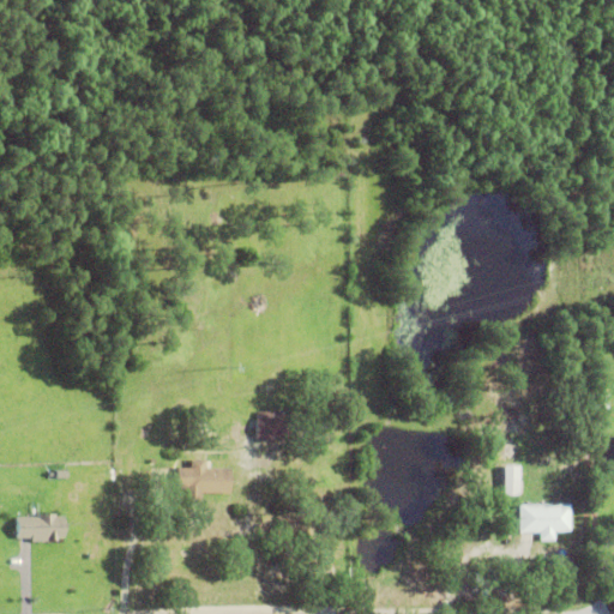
[(517,414),(518,425),(503,425),(503,414),(505,414),(505,407),(516,407),(516,414),(517,414)]
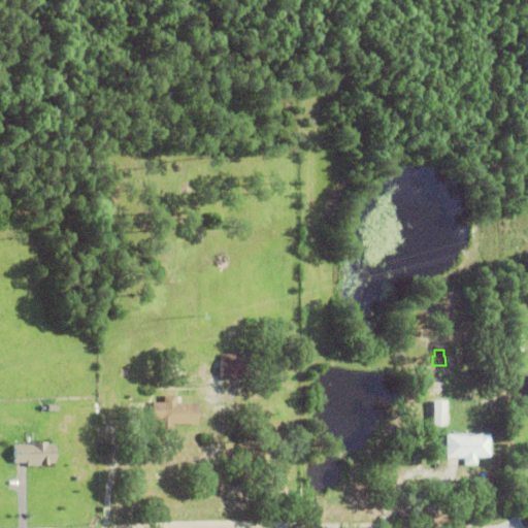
[(220,381),(221,362),(222,362),(222,356),(244,357),(243,382),(220,381)]
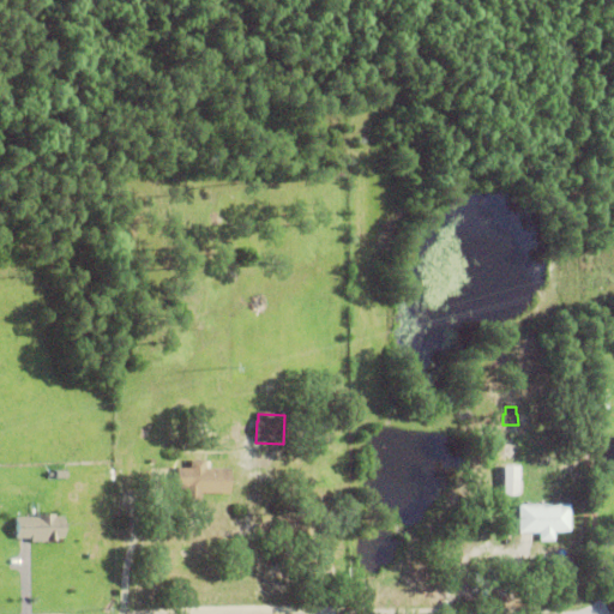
[(176,493),(178,470),(190,471),(191,463),(205,463),(205,471),(230,471),(230,498),(184,497),(184,493),(176,493)]
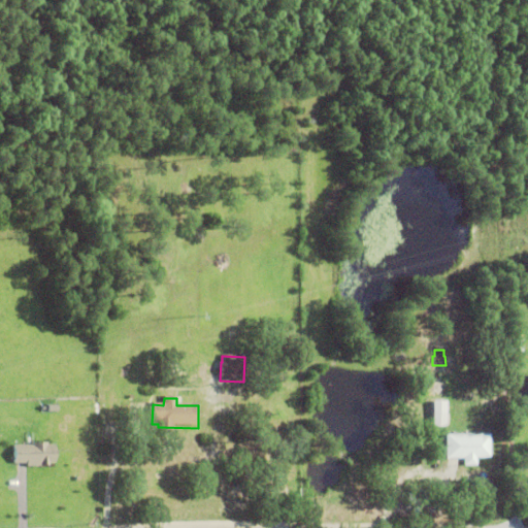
[(431,429),(432,401),(448,401),(448,429),(431,429)]
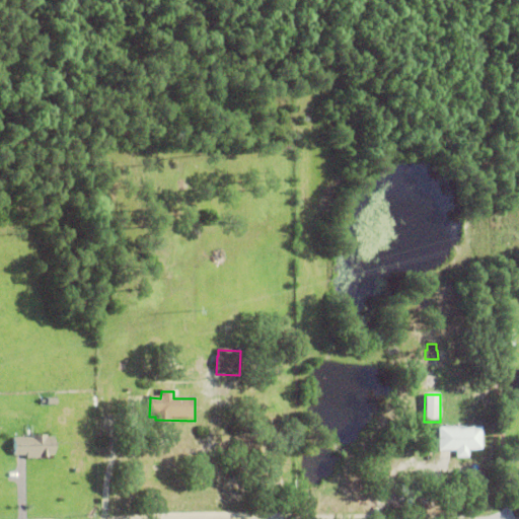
[(456,459),(456,452),(439,452),(438,429),(482,429),(483,452),(469,452),(469,459),(456,459)]
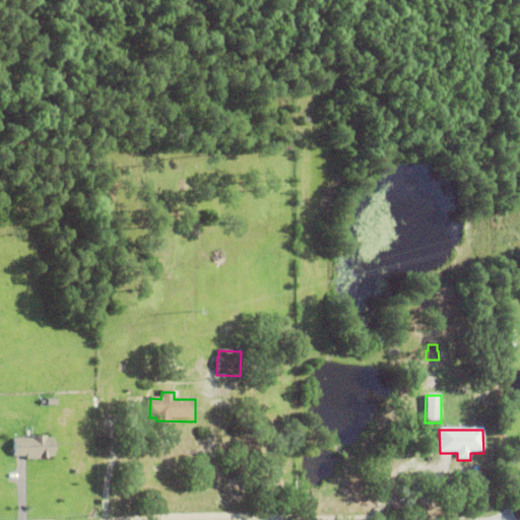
[(53,441),(54,458),(47,458),(47,461),(25,461),(25,458),(13,458),(13,440),(30,440),(30,438),(46,438),(46,441),(53,441)]
